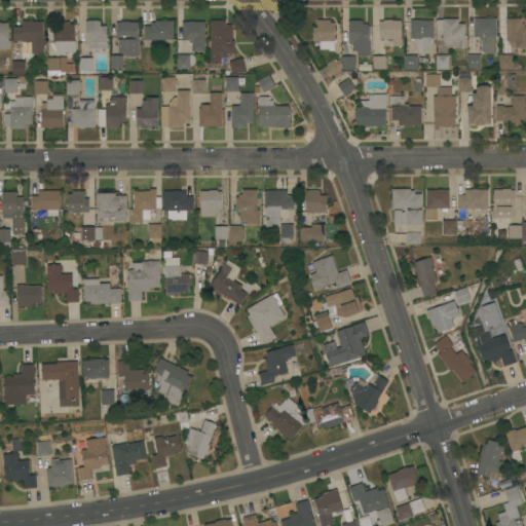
[(481,41),(480,41),(480,38),(474,38),(474,20),(496,19),(496,53),(484,53),(481,51),(481,41)]
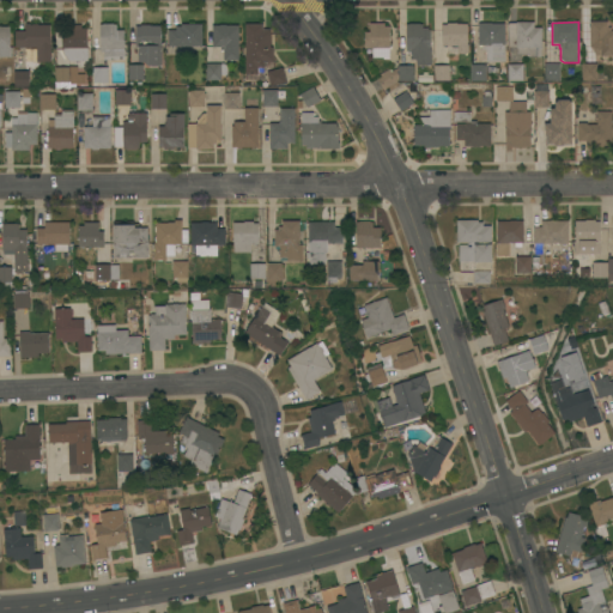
[(589,48),(589,22),(608,22),(608,28),(612,28),(612,31),(612,58),(600,58),(600,55),(596,55),(592,48),(589,48)]
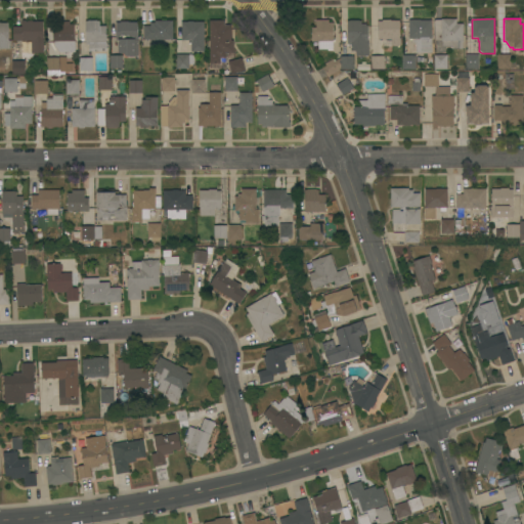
[(399,38),(400,38),(400,46),(392,46),(392,47),(383,47),(383,39),(378,39),(378,22),(382,22),(382,19),(390,20),(399,20),(399,38)]
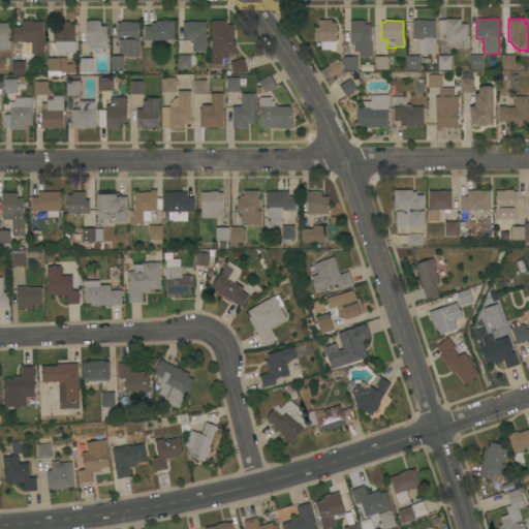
[(468,41),(467,41),(467,50),(457,50),(457,48),(446,48),(446,42),(445,42),(445,40),(438,40),(438,21),(445,21),(445,20),(461,20),(461,24),(467,24),(468,41)]
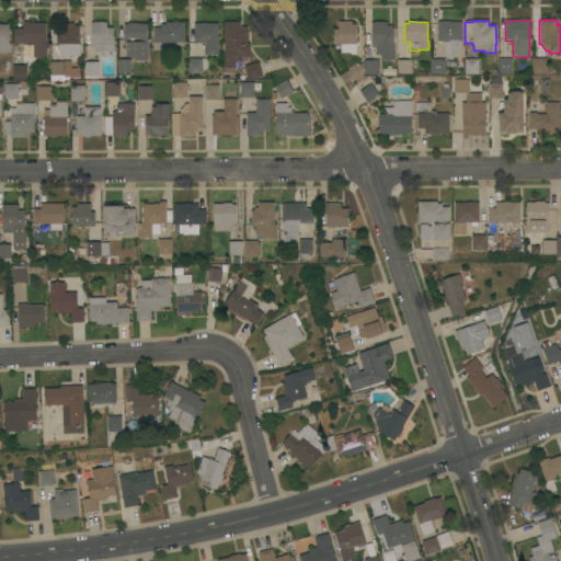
[(24,44),(14,44),(14,29),(23,29),(23,22),(27,22),(27,23),(30,23),(30,22),(35,22),(35,23),(46,23),(46,43),(47,43),(47,57),(24,57),(24,44)]
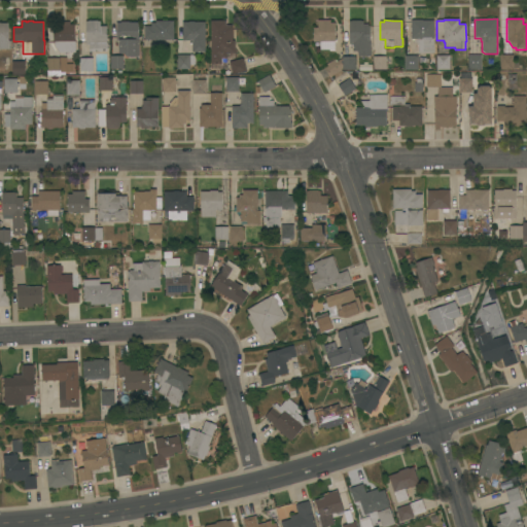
[(107,51),(90,51),(90,45),(85,45),(86,22),(89,22),(89,21),(98,21),(98,22),(100,22),(100,26),(107,26),(107,51)]
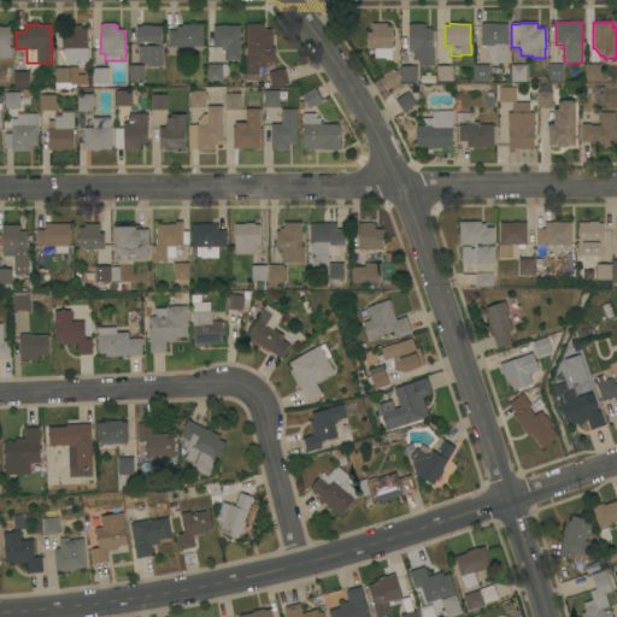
[(204,47),(169,47),(169,30),(177,30),(177,27),(182,27),(182,24),(204,24),(204,47)]
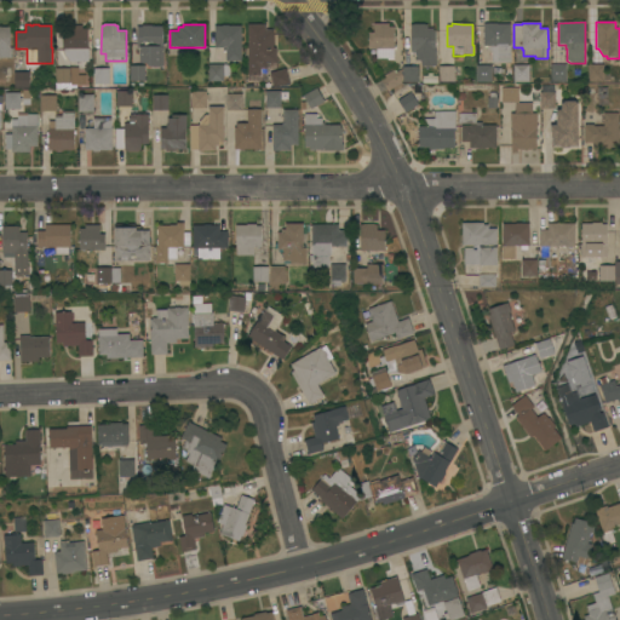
[(267,24),(267,30),(274,30),(274,49),(277,49),(277,63),(268,63),(268,69),(262,69),(262,76),(248,76),(248,24),(267,24)]
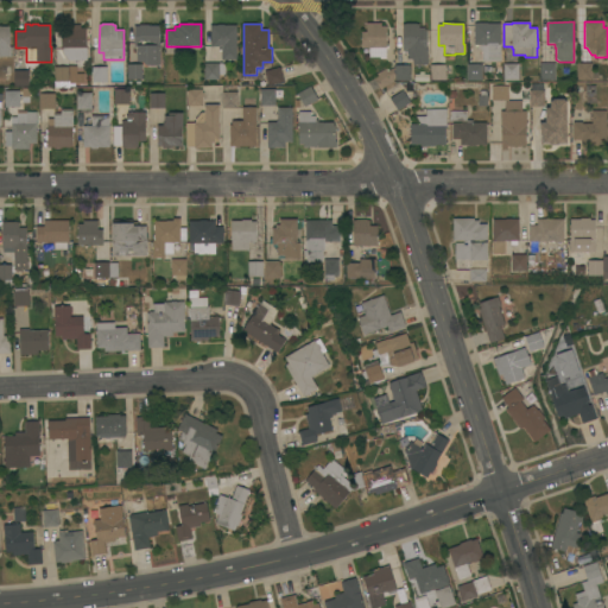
[(381,24),(381,26),(386,26),(386,59),(380,59),(380,57),(371,57),(369,49),(362,49),(362,32),(367,32),(367,24),(381,24)]
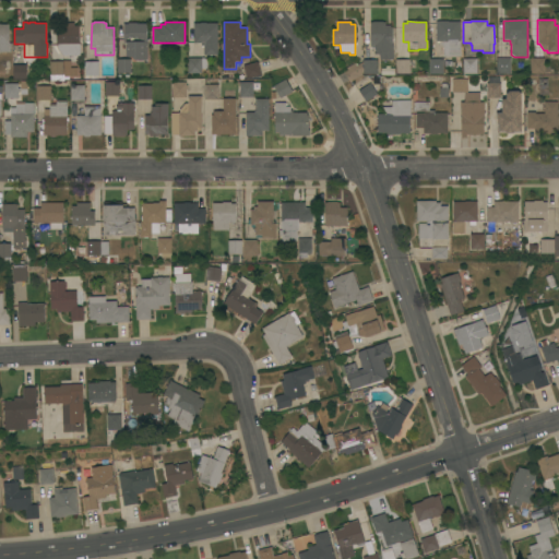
[(375,48),(372,48),(371,46),(370,23),(373,23),(373,22),(383,22),(383,23),(385,23),(385,26),(391,25),(391,27),(392,27),(392,45),(393,45),(393,59),(380,60),(380,55),(375,55),(375,48)]
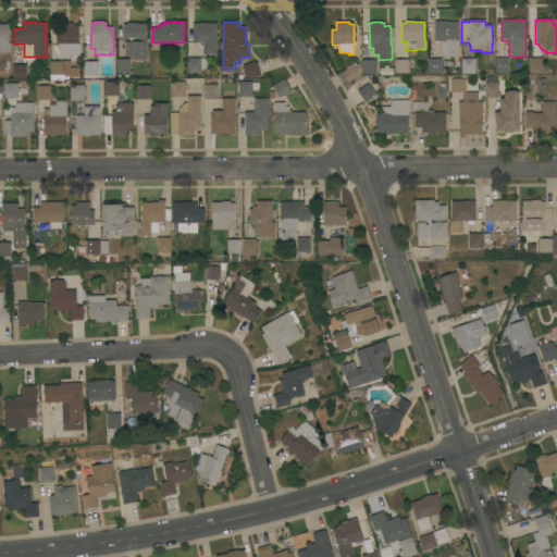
[(459,57),(443,57),(443,46),(441,46),(441,41),(434,41),(434,22),(459,22),(459,57)]
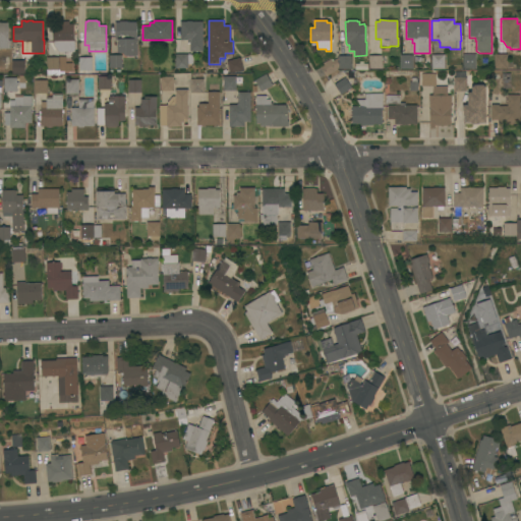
[(55,43),(53,43),(53,30),(57,30),(57,21),(69,21),(69,24),(74,24),(74,52),(69,52),(69,54),(61,54),(61,52),(59,52),(55,45),(55,43)]
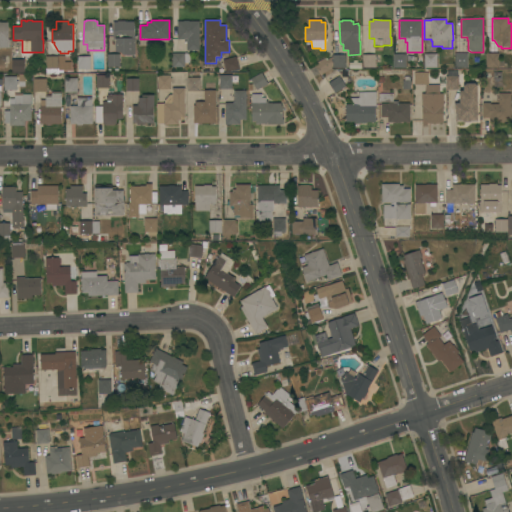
[(116,52),(116,40),(113,40),(113,22),(118,22),(118,21),(126,21),(126,22),(135,22),(135,55),(124,55),(121,52),(116,52)]
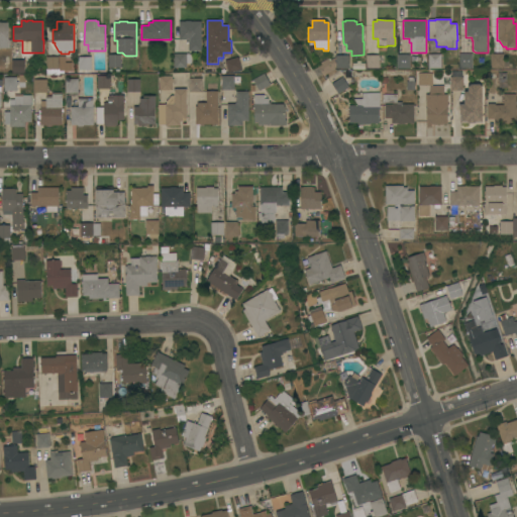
[(202,52),(189,52),(189,44),(187,44),(187,42),(186,42),(186,40),(180,40),(179,21),(201,21),(202,52)]
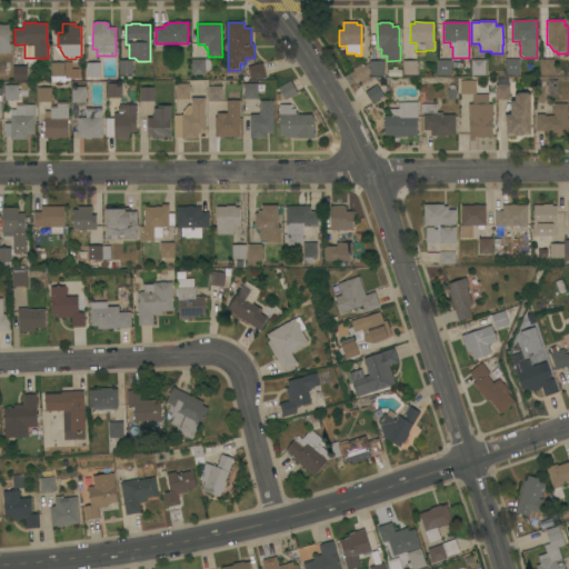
[(0,25),(9,25),(9,43),(10,43),(10,53),(0,53),(0,25)]
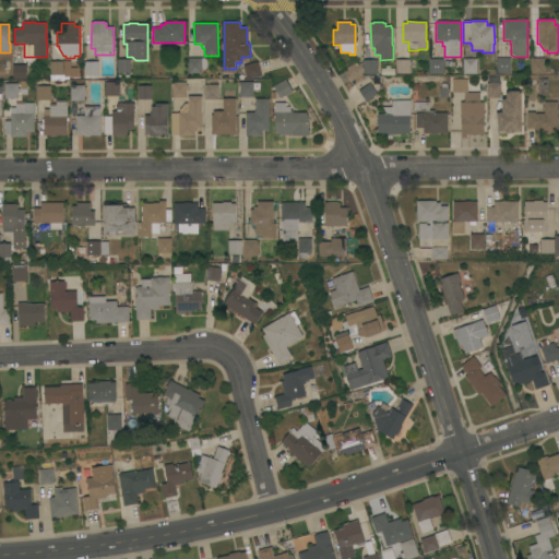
[(188,73),(188,58),(202,58),(205,58),(205,59),(207,59),(207,69),(202,69),(202,73),(188,73)]
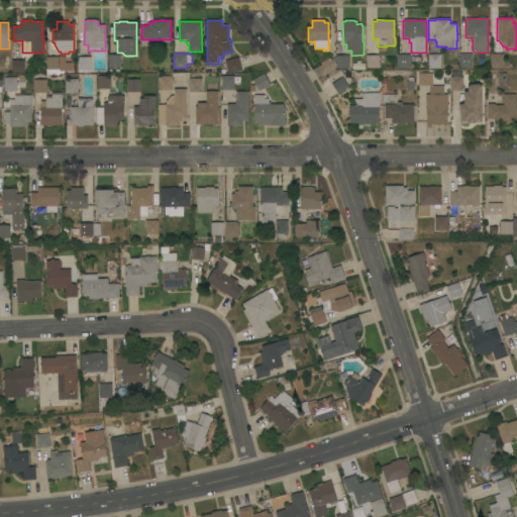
[(503,54),(504,62),(508,62),(508,67),(504,67),(504,68),(491,69),(491,55),(503,54)]
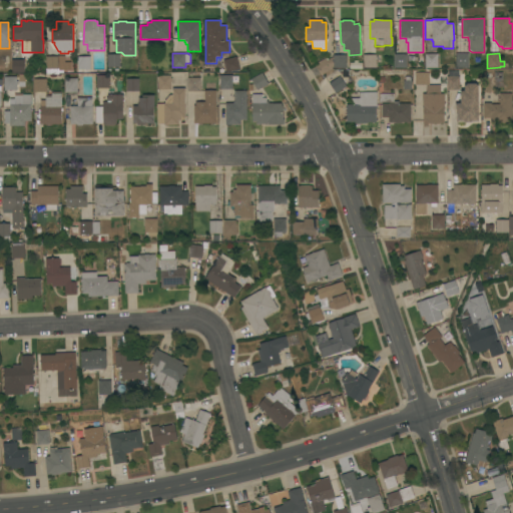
[(120,67),(108,67),(107,54),(120,54),(120,67)]
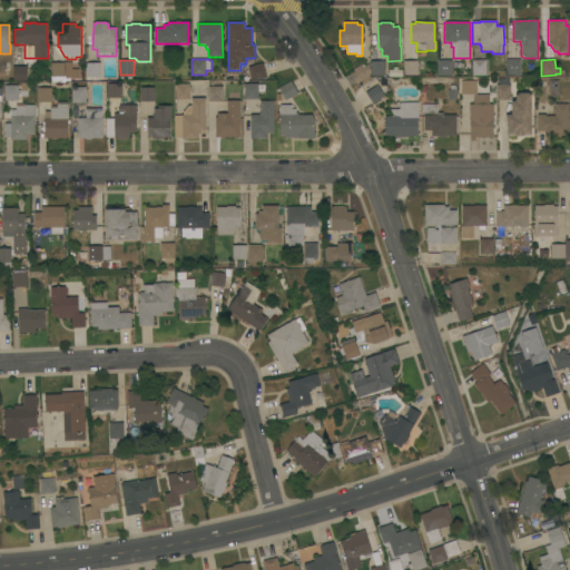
[(452,60),(452,76),(438,76),(438,60),(452,60)]
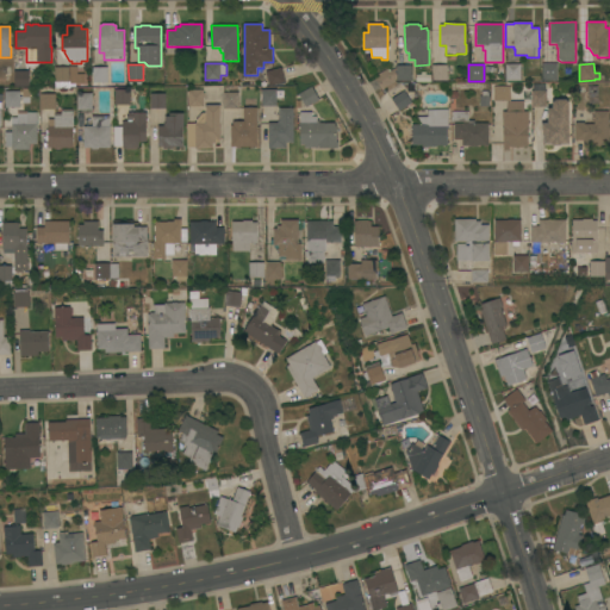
[(521,81),(505,81),(505,64),(521,64),(521,81)]
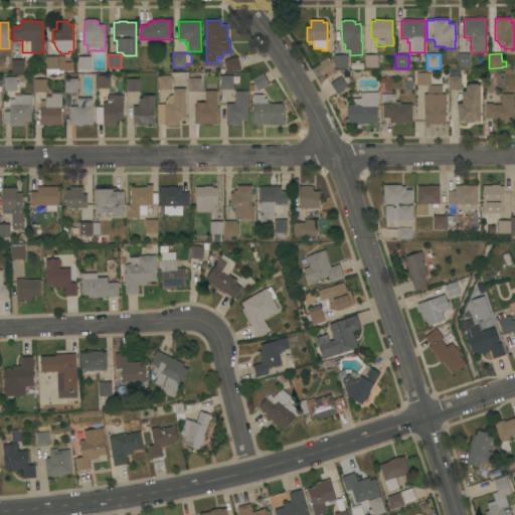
[(471,68),(458,68),(458,54),(471,54),(471,68)]
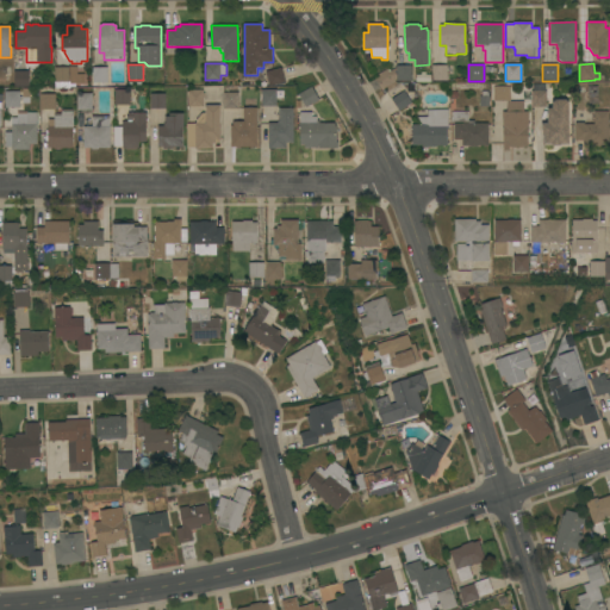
[(412,81),(397,81),(397,66),(412,66),(412,81)]
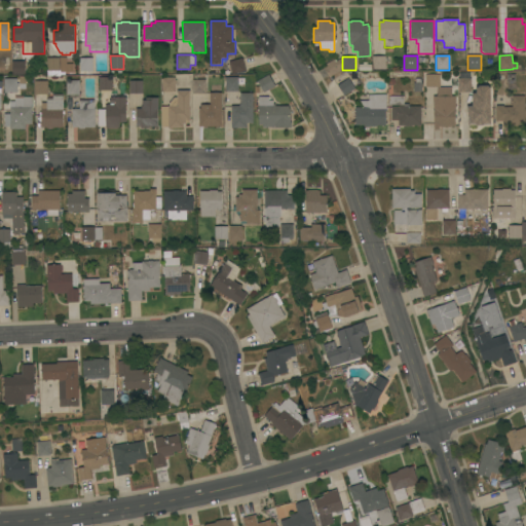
[(385,70),(373,70),(373,57),(385,57),(385,70)]
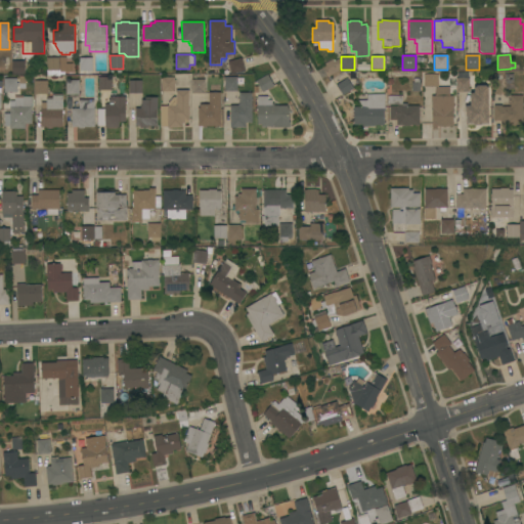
[(67,63),(73,63),(73,72),(59,72),(59,71),(47,71),(47,58),(59,57),(67,57),(67,63)]
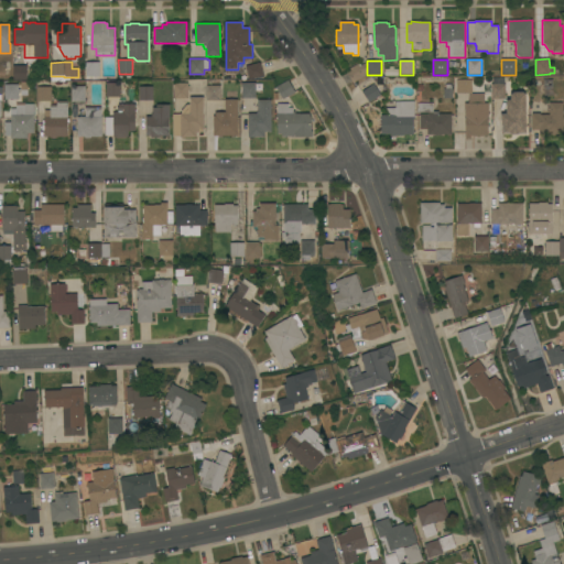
[(99,76),(86,76),(86,62),(99,62),(99,76)]
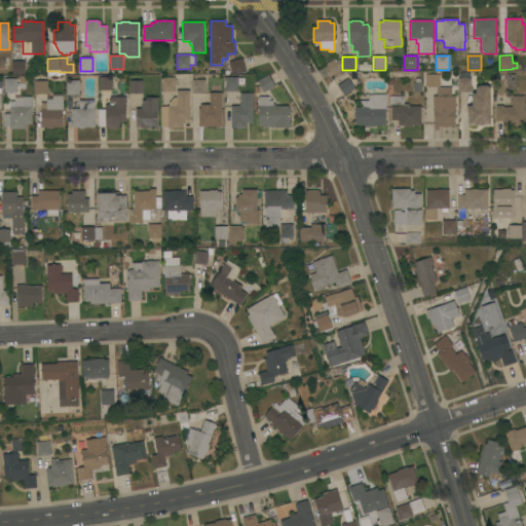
[(232,74),(229,62),(242,59),(246,71),(232,74)]
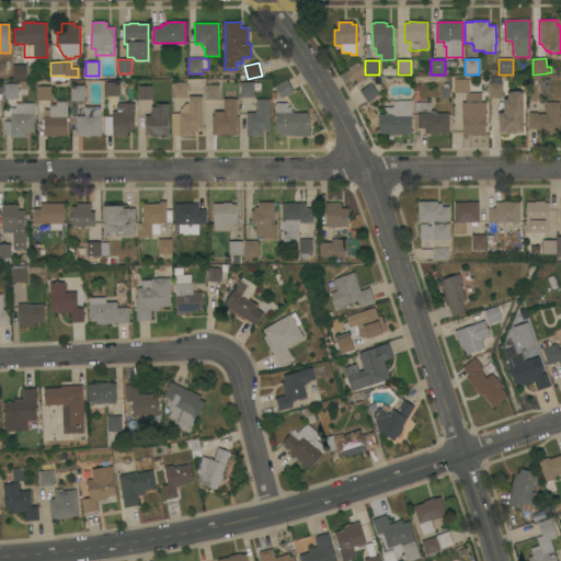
[(351,82),(344,70),(356,64),(357,66),(364,63),(364,76),(351,82)]
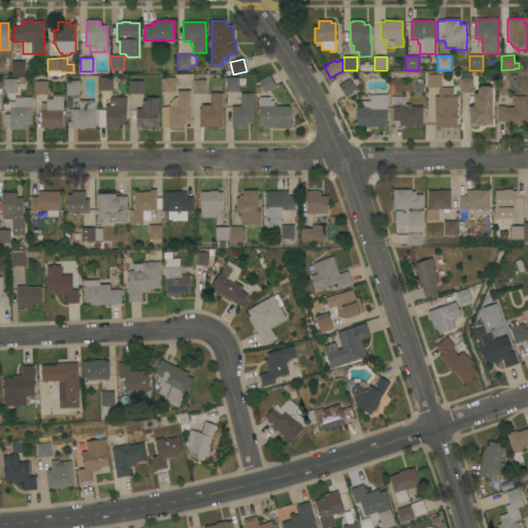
[(26,61),(26,75),(12,75),(12,62),(26,61)]
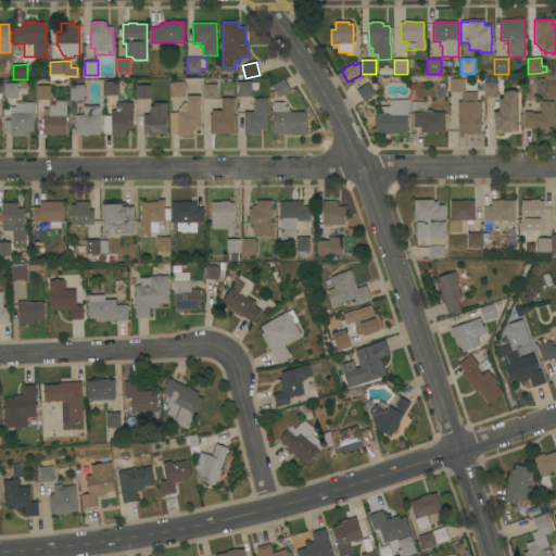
[(484,98),(484,83),(485,83),(485,77),(497,77),(497,83),(498,83),(498,98),(484,98)]
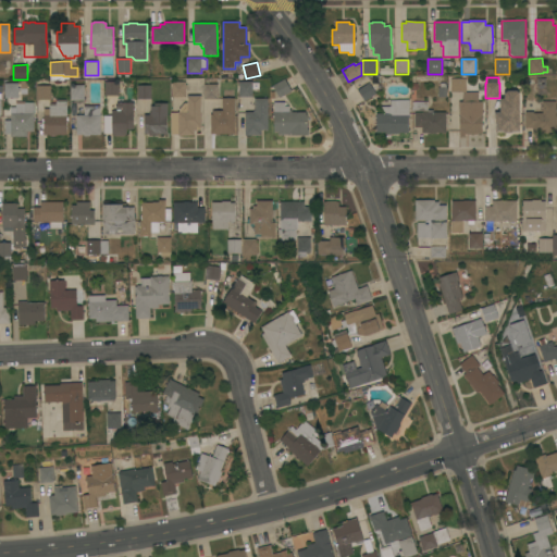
[(285,79),(292,91),(280,98),(273,86),(285,79)]
